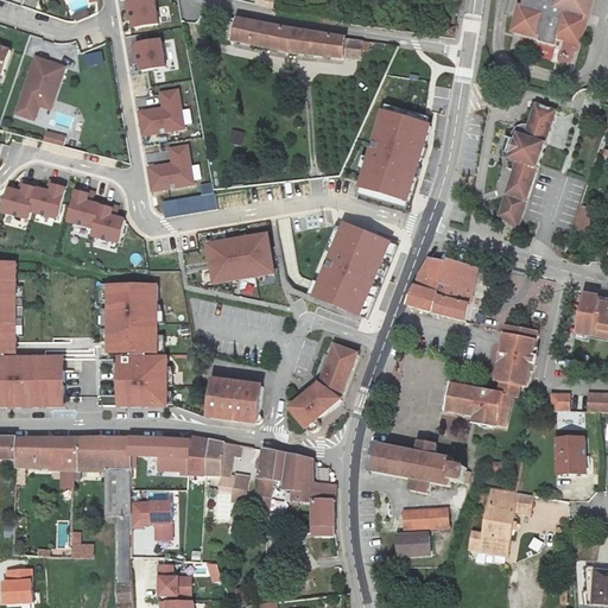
[(130,0),(134,27),(158,24),(154,0),(130,0)]
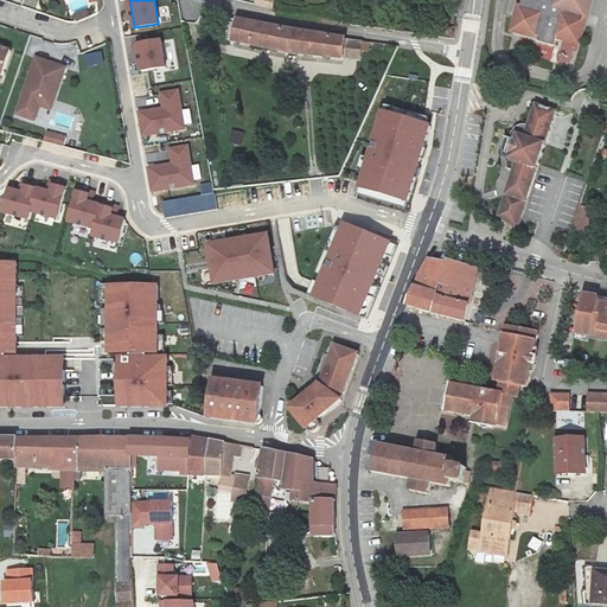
[(272,11),(274,0),(255,0),(254,6),(272,11)]
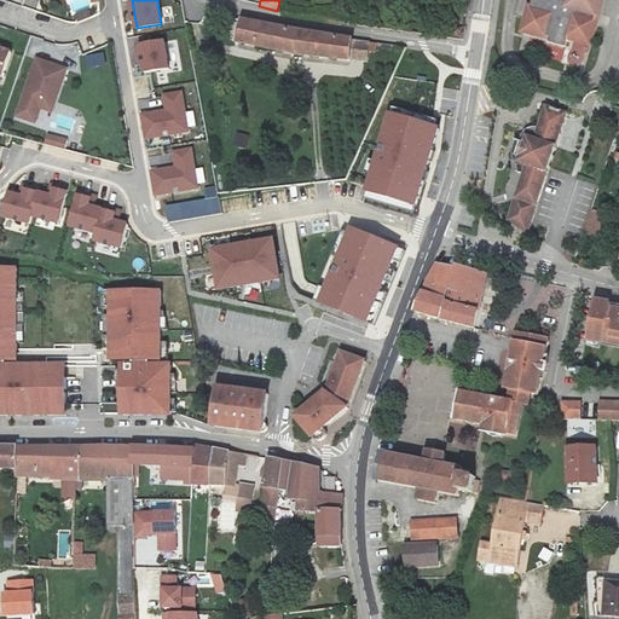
[(526,0),(519,33),(544,40),(542,45),(559,50),(562,39),(584,45),(595,0),(526,0)]
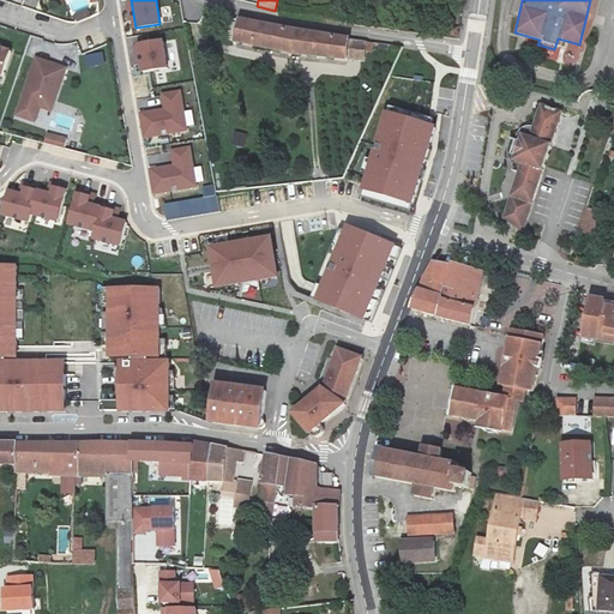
[(344,58),(347,38),(312,34),(248,22),(236,19),(235,42),(288,54),(343,60),(344,58)]
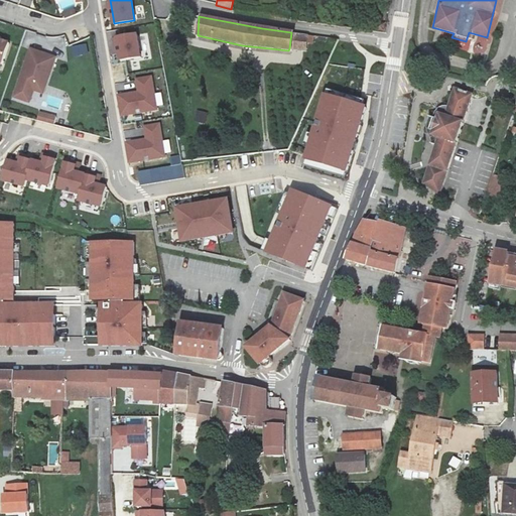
[(384,31),(386,22),(378,21),(377,31),(384,31)]
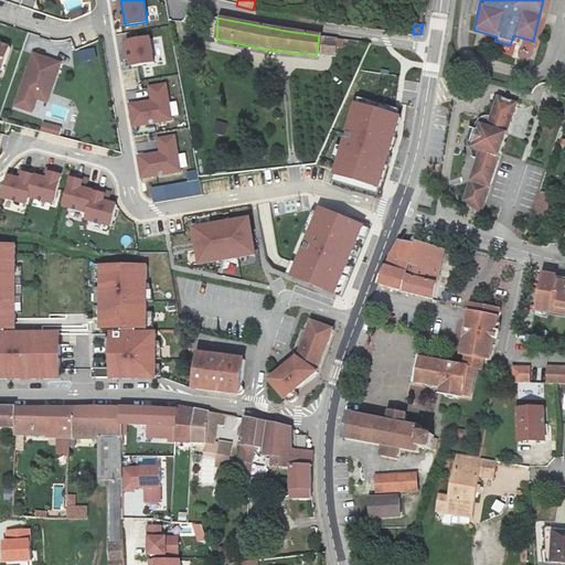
[(337,38),(319,35),(317,53),(334,55),(337,38)]
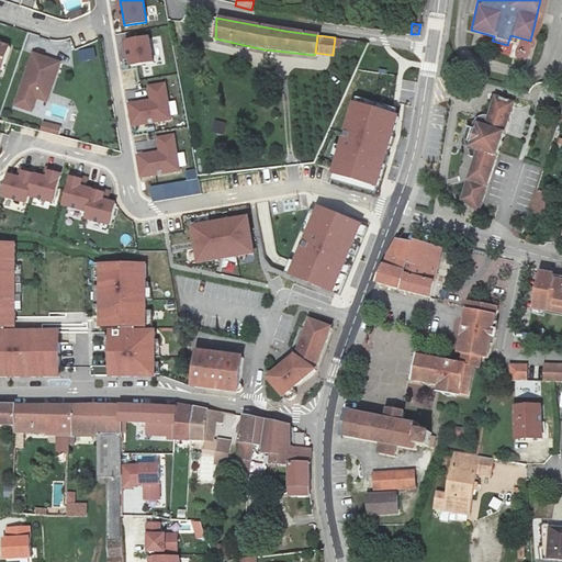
[(131,66),(153,63),(149,36),(126,40),(131,66)]
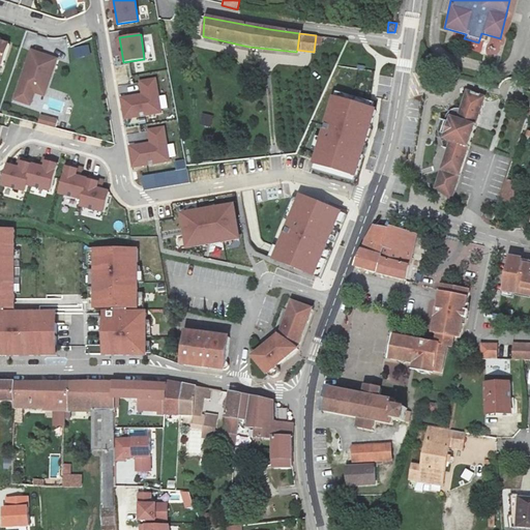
[(0,69),(3,71),(10,50),(0,46),(0,69)]
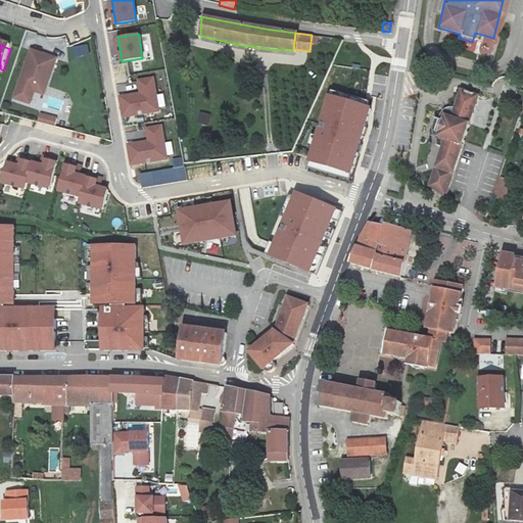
[(73,47),(75,55),(88,53),(87,45),(73,47)]
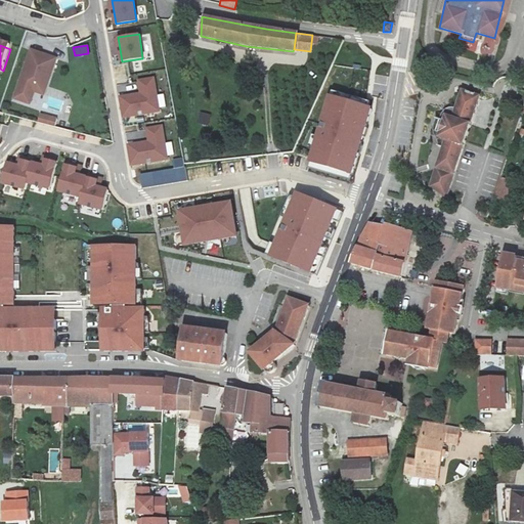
[(43,95),(55,58),(31,50),(15,94),(26,97),(33,93),(34,92),(43,95)]
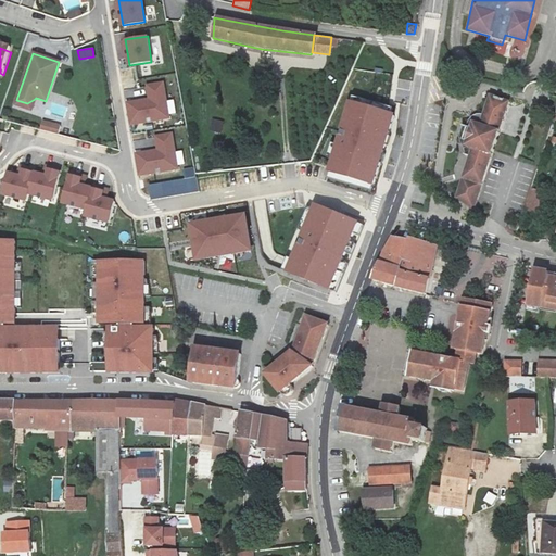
[(126,102),(129,123),(146,121),(144,116),(151,115),(152,119),(168,117),(163,81),(146,84),(148,99),(126,102)]
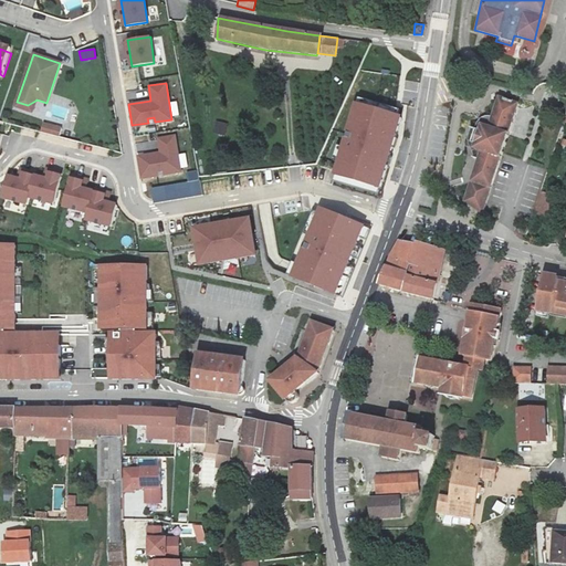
[(483,216),(530,93),(512,87),(504,107),(482,118),(488,130),(485,136),(481,134),(475,146),(481,147),(478,154),(485,156),(467,206),(483,216)]
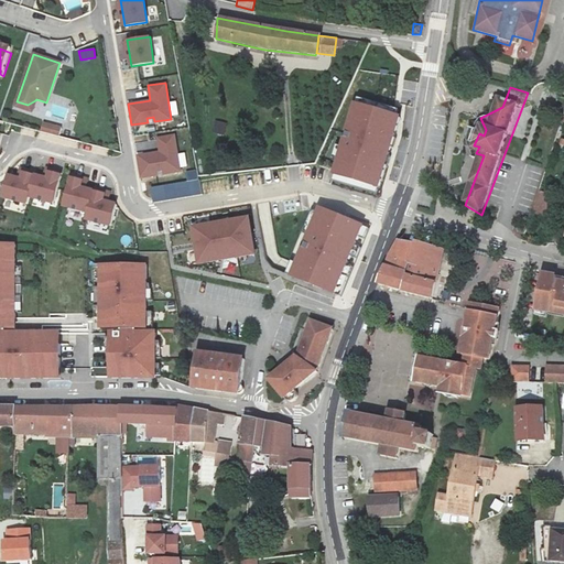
[(32,112),(35,100),(28,105),(17,101),(15,107),(32,112)]
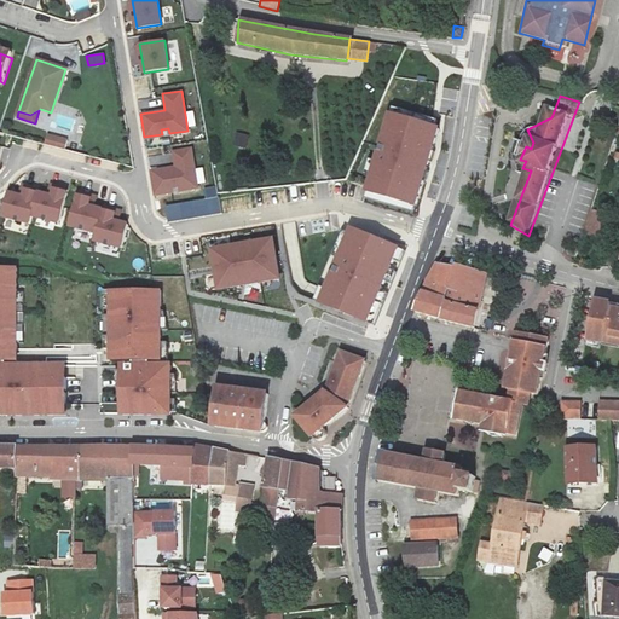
[(365,189),(414,203),(437,126),(387,111),(365,189)]
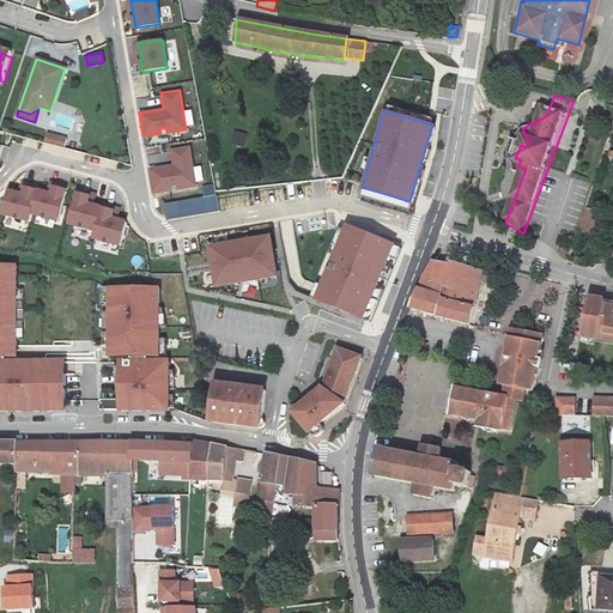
[(236,132),(232,144),(243,147),(247,134),(236,132)]
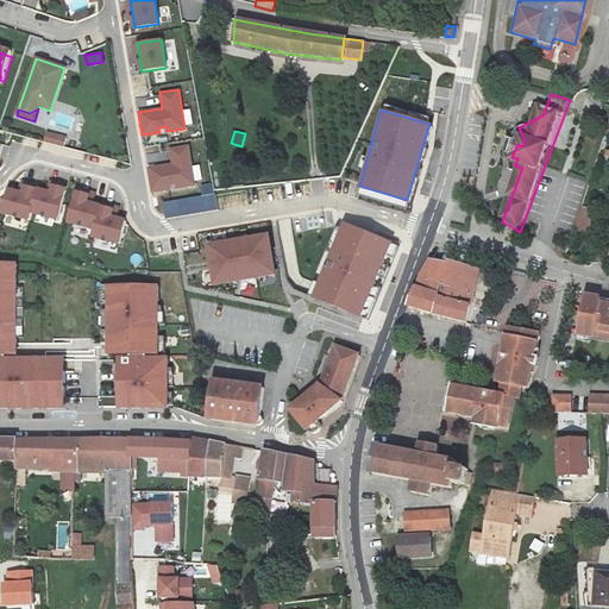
[(46,132),(44,142),(63,146),(66,137),(46,132)]
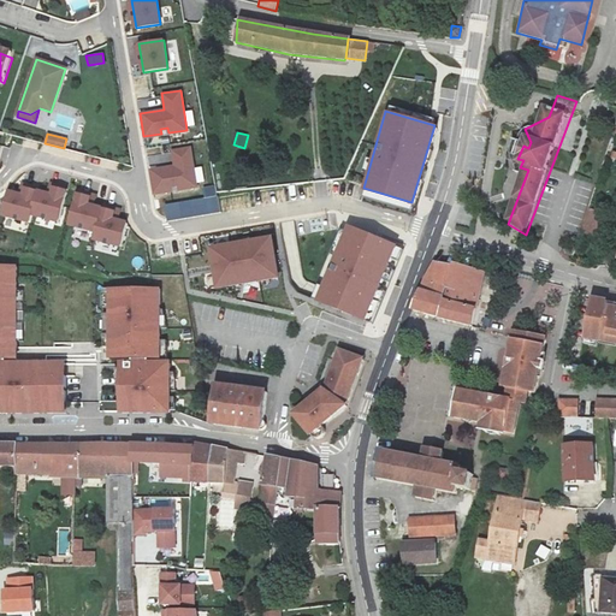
[(150,170),(154,194),(171,190),(171,185),(178,184),(178,189),(196,187),(190,147),(171,150),(173,166),(150,170)]
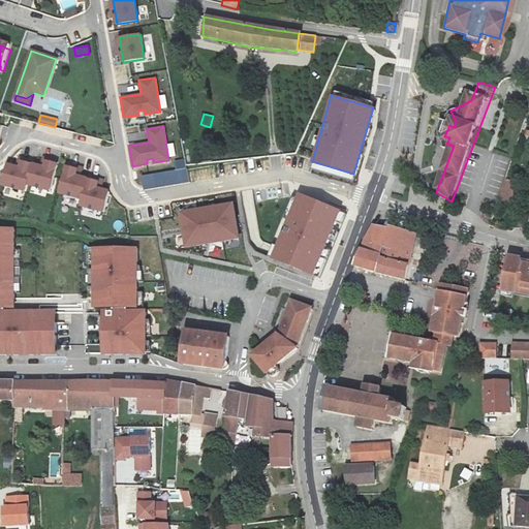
[(6,163),(1,184),(23,189),(25,183),(49,189),(56,162),(43,159),(41,165),(20,160),(19,166),(6,163)]
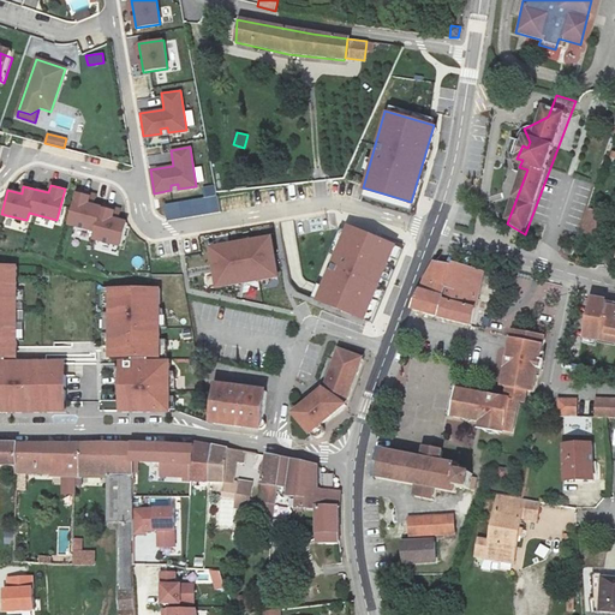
[(94,230),(93,238),(119,244),(125,221),(111,218),(113,209),(88,203),(89,196),(75,192),(67,224),(94,230)]
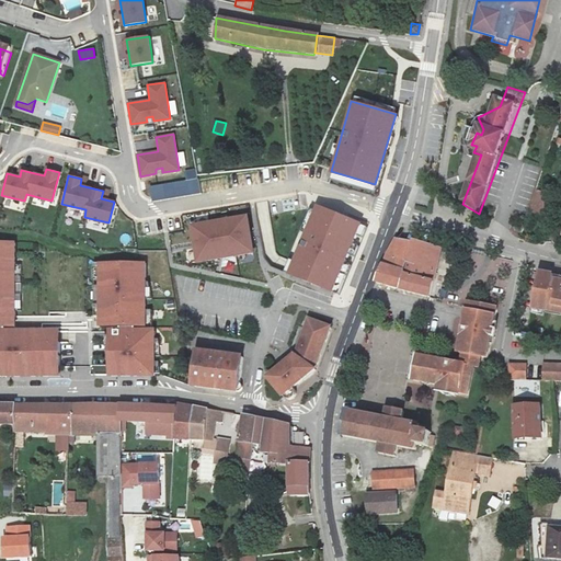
[(150,186),(153,202),(201,194),(198,179),(150,186)]
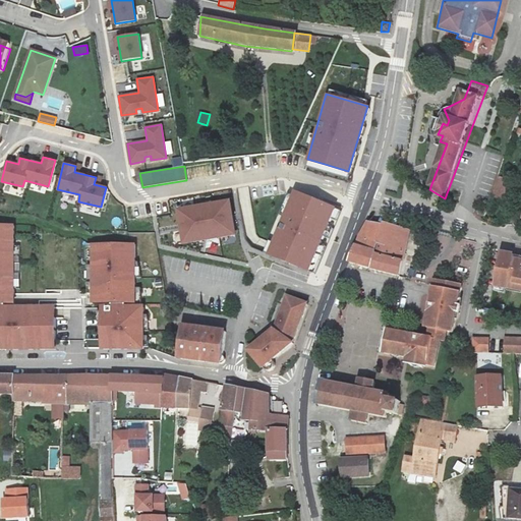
[(494,196),(504,198),(508,179),(498,177),(494,196)]
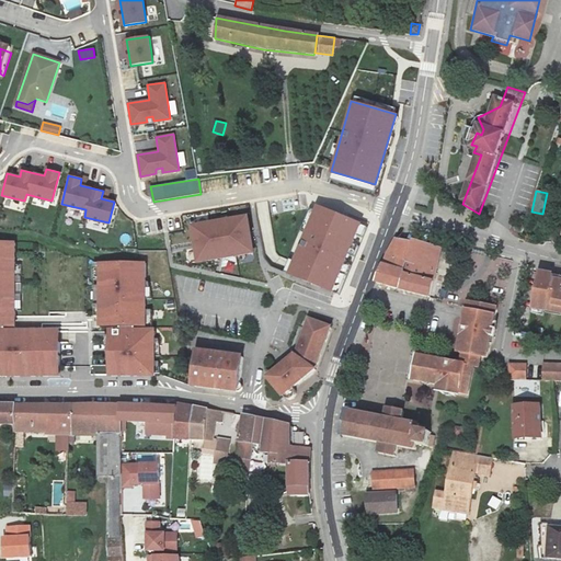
[(316,205),(288,273),(331,290),(358,222),(316,205)]
